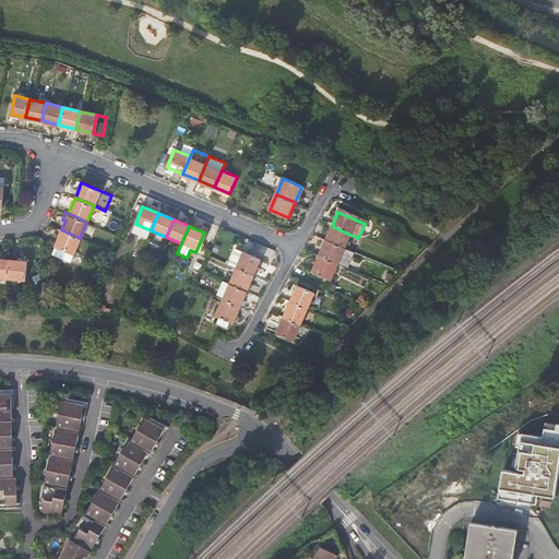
[(344,250),(351,235),(332,226),(324,241),(344,250)]
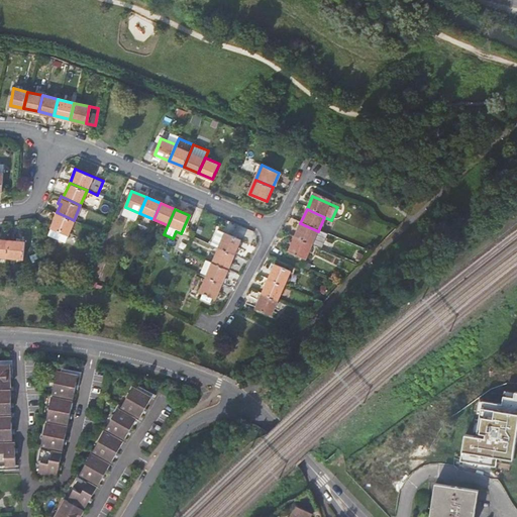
[(74,220),(57,212),(50,227),(53,228),(49,235),(65,241),(74,220)]
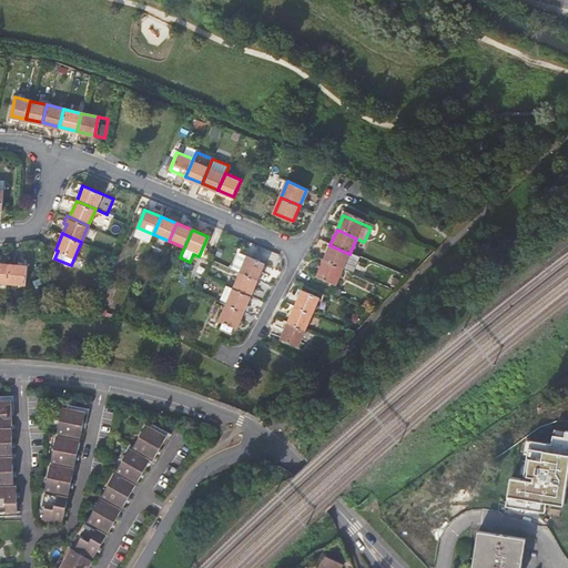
[(353,273),(359,257),(350,254),(330,245),(323,261),(343,270),(353,273)]
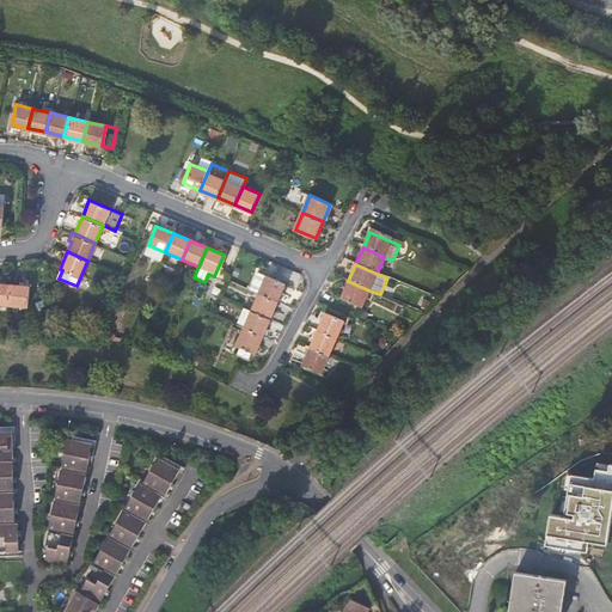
[(283,285),(264,276),(255,273),(249,288),(257,292),(277,300),(283,285)]
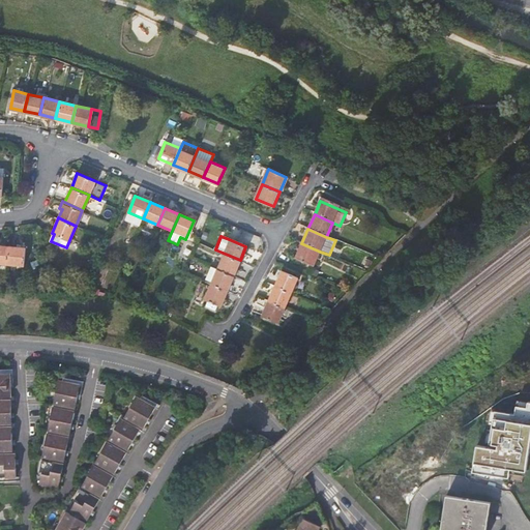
[(314,266),(320,252),(301,243),(295,259),(314,266)]
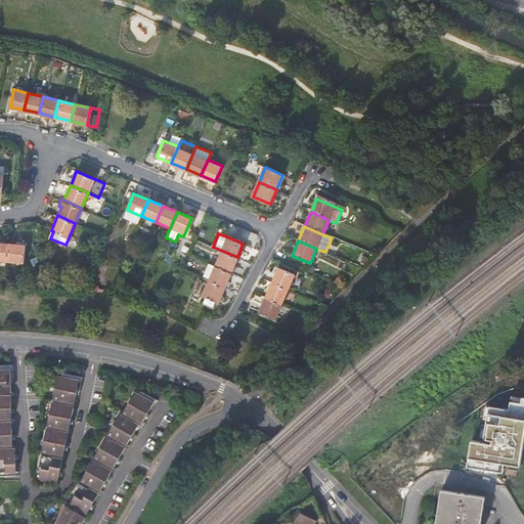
[(24,244),(8,244),(7,260),(23,261),(24,244)]
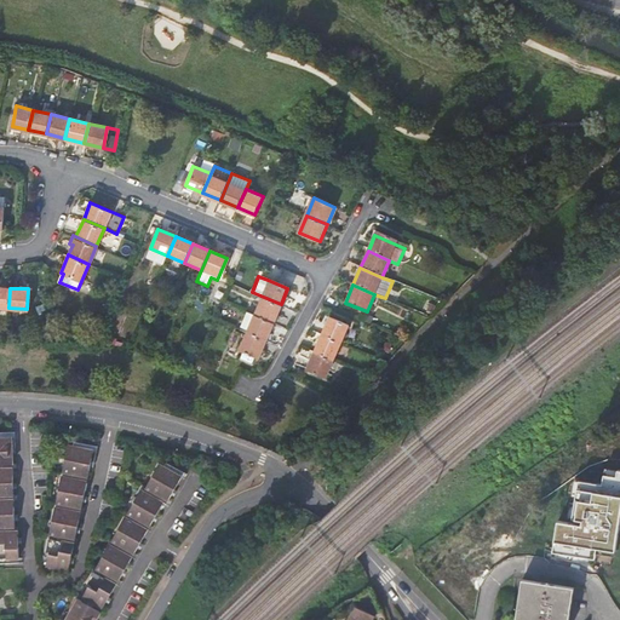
[(273,321),(281,304),(260,296),(253,314),(273,321)]
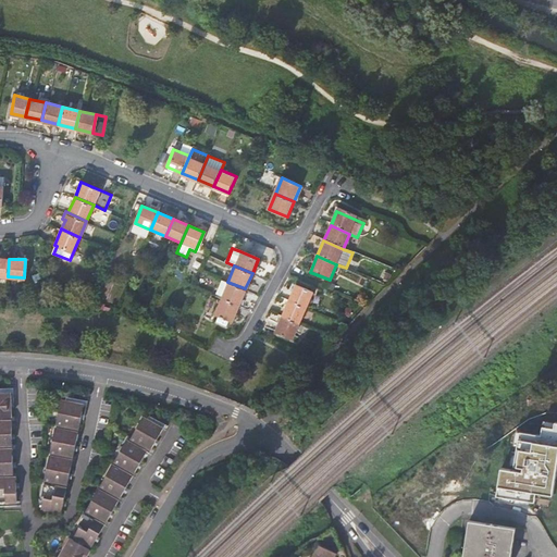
[(238,305),(245,288),(227,282),(221,297),(238,305)]
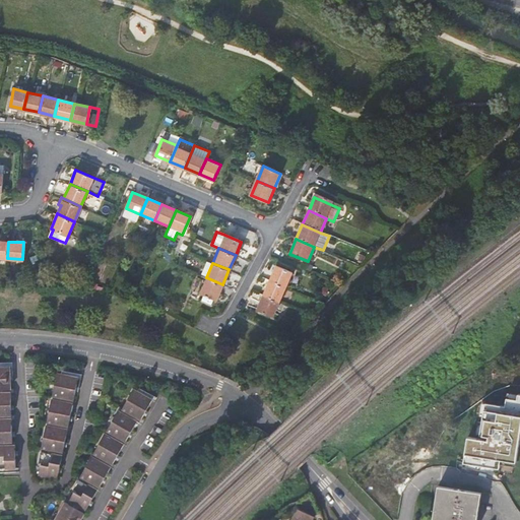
[(269,282),(285,288),(291,274),(275,267),(269,282)]
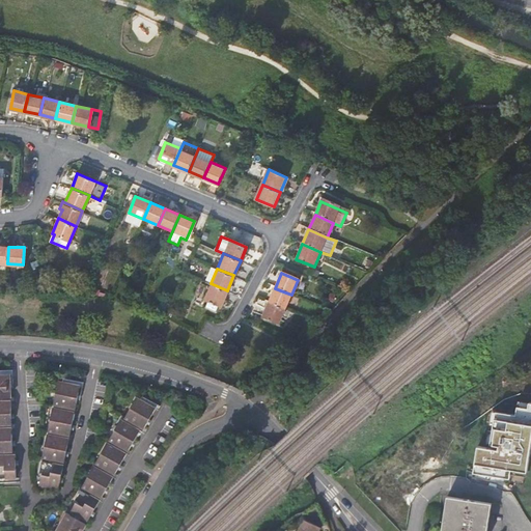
[(221,305),(227,290),(211,283),(204,298),(221,305)]
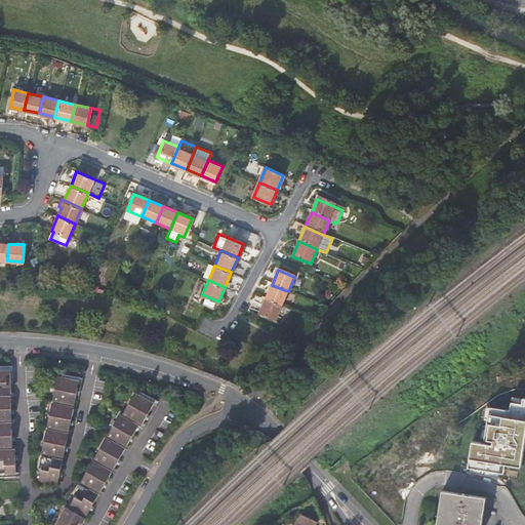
[(282,307),(288,291),(272,285),(266,299),(282,307)]
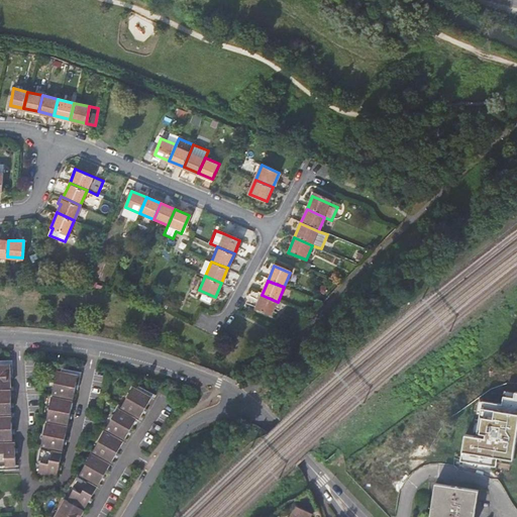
[(272,316),(278,302),(262,295),(255,309),(272,316)]
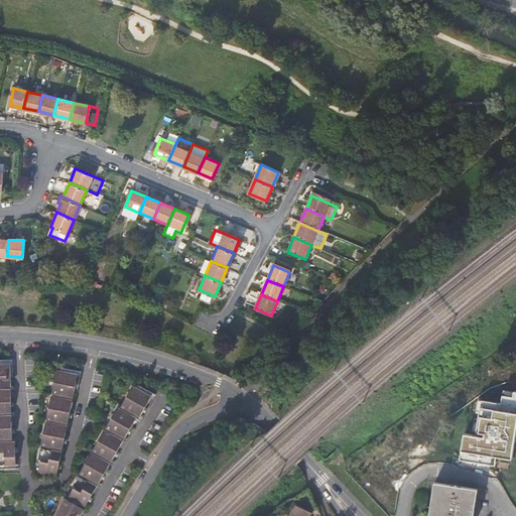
[(15,460),(15,458),(14,444),(9,444),(9,439),(12,439),(11,434),(11,431),(11,429),(11,418),(8,418),(8,415),(10,414),(10,409),(10,407),(10,405),(9,392),(6,392),(6,387),(9,387),(9,377),(8,373),(11,373),(11,364),(7,364),(6,361),(0,361),(0,471),(13,471),(13,467),(16,467),(15,462),(15,460)]
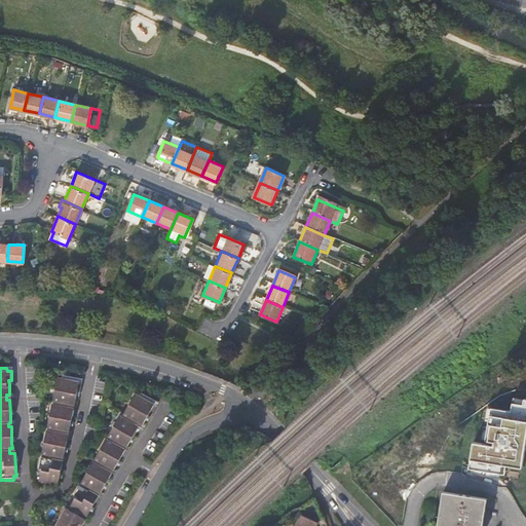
[(59,485),(60,480),(61,478),(61,475),(63,462),(60,462),(61,458),(64,458),(65,454),(65,451),(66,449),(68,437),(65,437),(66,433),(69,433),(70,427),(70,424),(71,422),(73,410),(70,409),(70,405),(74,405),(76,397),(76,395),(76,391),(80,392),(82,384),(68,381),(68,376),(62,374),(61,380),(57,379),(52,401),(55,402),(54,407),(51,406),(47,428),(50,429),(49,434),(46,433),(42,454),(45,455),(44,459),(41,458),(39,470),(41,471),(39,482),(59,485)]
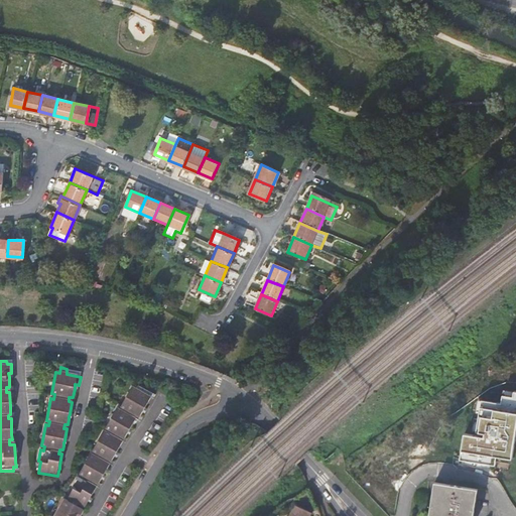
[(80,515),(83,511),(81,510),(83,505),(86,506),(89,501),(90,499),(91,497),(96,488),(94,487),(96,483),(98,484),(100,480),(102,478),(103,475),(109,465),(107,464),(109,460),(111,461),(113,457),(115,455),(116,452),(121,442),(119,441),(120,438),(123,440),(127,432),(128,431),(129,429),(135,418),(133,417),(135,413),(139,416),(142,412),(143,409),(145,406),(150,396),(143,392),(145,388),(139,385),(137,389),(134,387),(123,407),(126,409),(124,412),(118,409),(106,430),(109,432),(107,435),(104,433),(94,452),(97,454),(95,458),(92,456),(81,475),(85,477),(83,480),(79,478),(68,498),(72,500),(70,503),(66,502),(57,515),(80,515)]
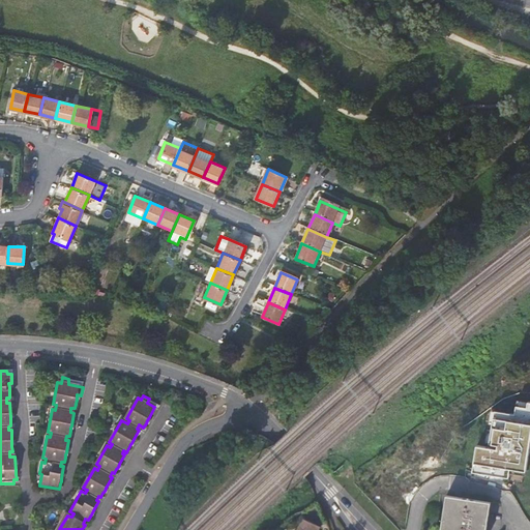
[(513,463),(529,466),(529,461),(529,401),(522,400),(521,408),(500,404),(494,436),(502,438),(501,442),(480,438),(475,464),(511,471),(512,467),(513,463)]
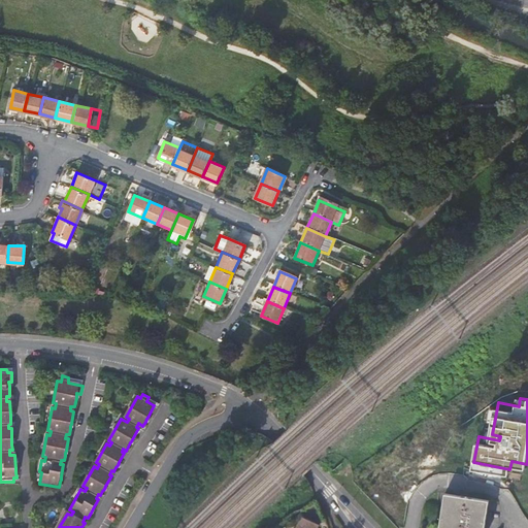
[(446,527),(484,527),(491,494),(448,485),(439,527),(446,527)]
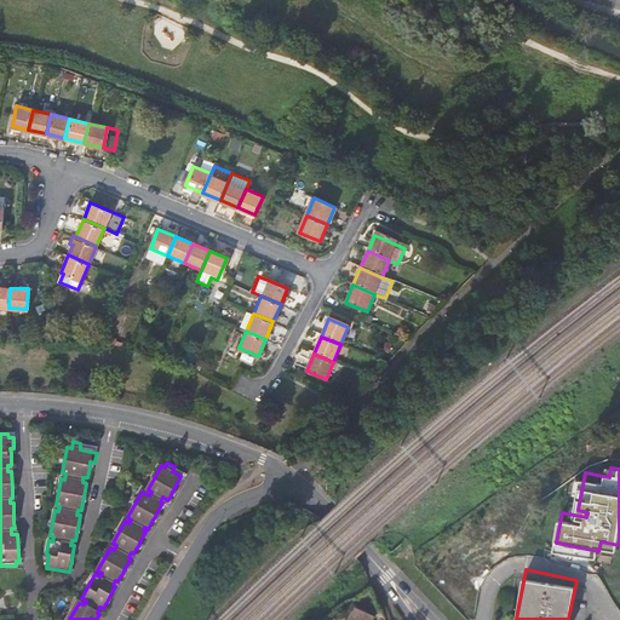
[(372,610),(380,606),(372,586),(362,592),(372,610)]
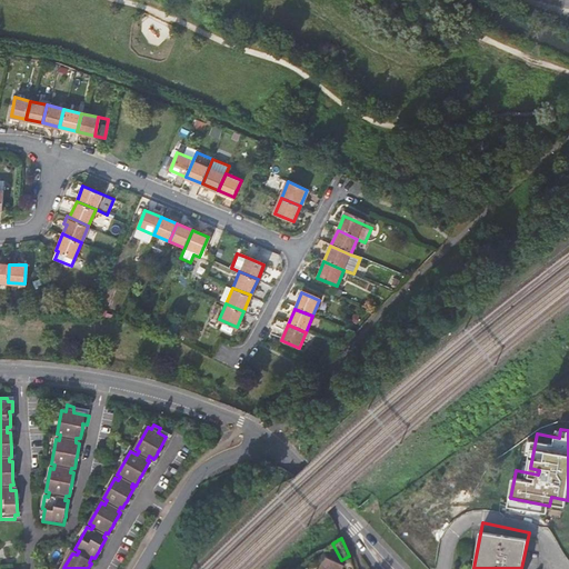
[(326,557),(320,568),(342,568),(345,566),(326,557)]
